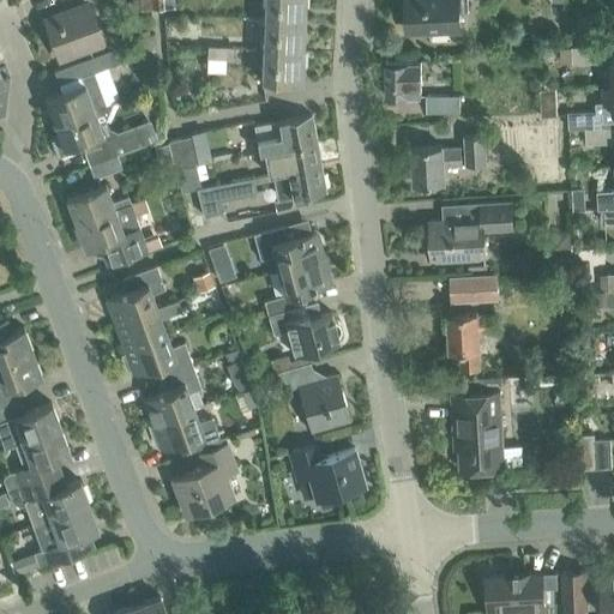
[(304,19),(304,0),(265,0),(265,18),(304,19)]
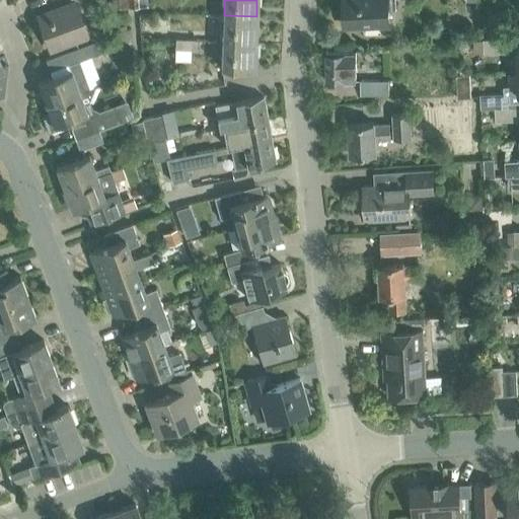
[(395,0),(343,0),(345,26),(389,23),(389,10),(396,10),(395,0)]
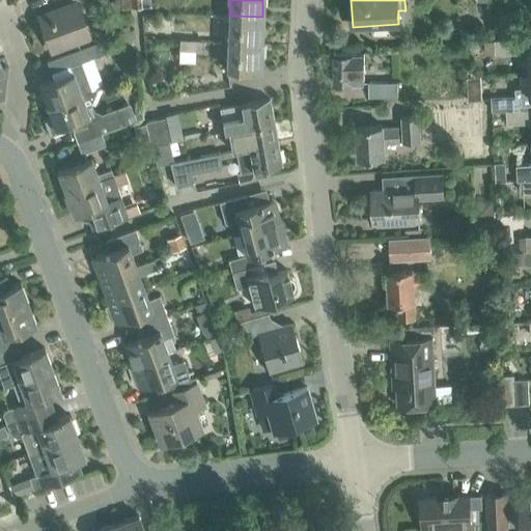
[(89,36),(77,2),(39,16),(52,50),(89,36)]
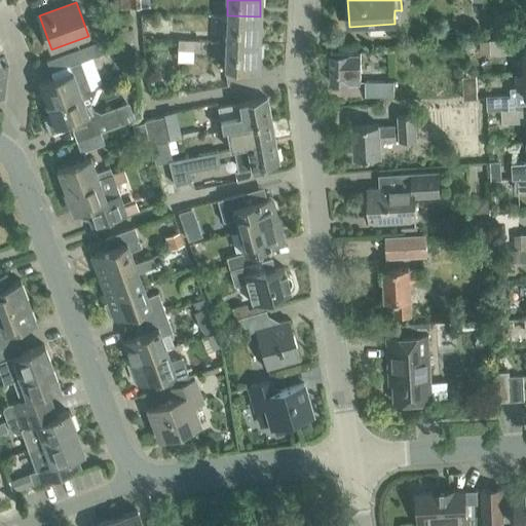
[(258,43),(260,16),(227,15),(226,41),(258,43)]
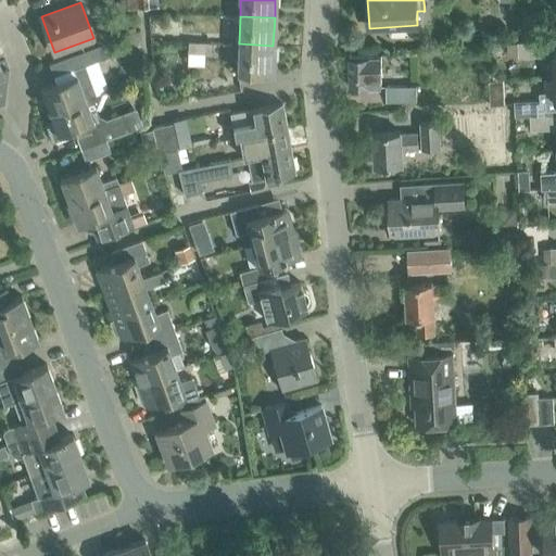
[(141,45),(140,28),(125,35),(127,40),(138,45),(141,45)]
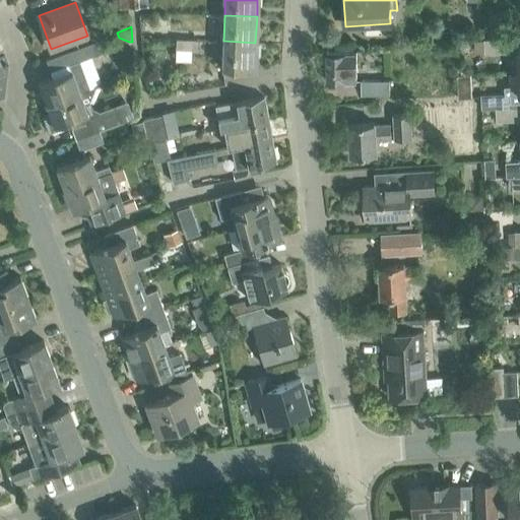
[(519,28),(508,28),(508,38),(519,38),(519,28)]
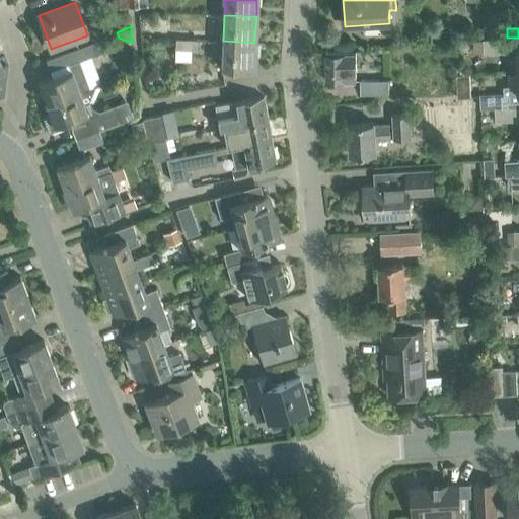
[(39,83),(47,104),(79,91),(89,88),(85,78),(79,61),(97,54),(109,50),(105,38),(64,53),(47,59),(51,70),(68,64),(71,71),(39,83)]
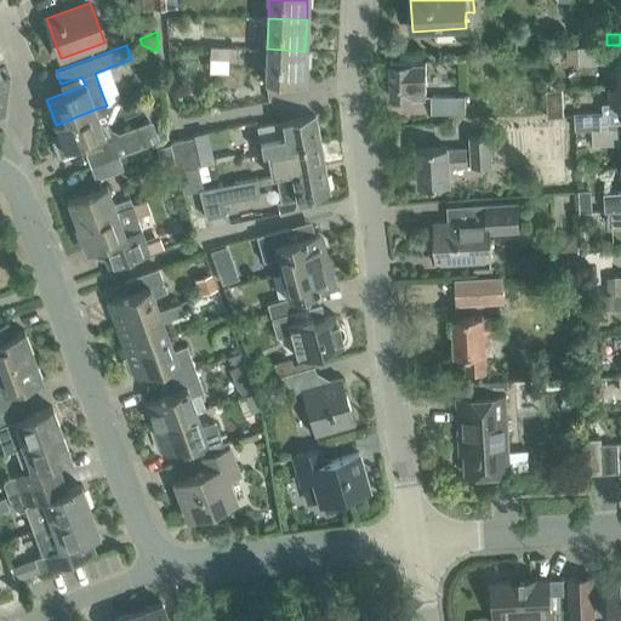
[(235,46),(210,45),(210,58),(235,60),(235,46)]
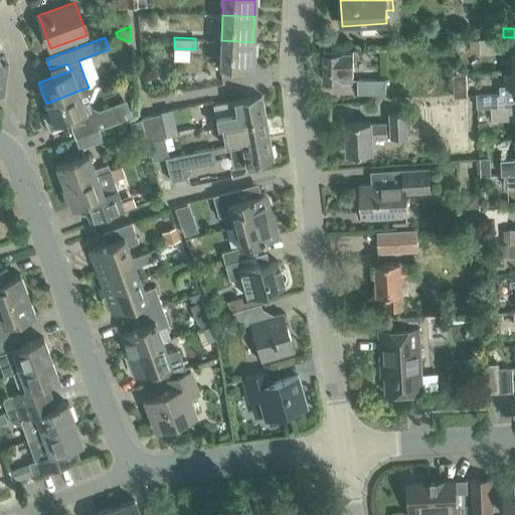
[(504,51),(504,38),(480,39),(481,53),(504,51)]
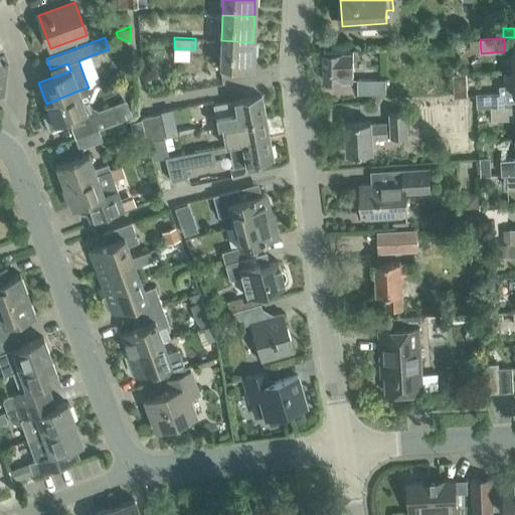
[(251,68),(252,42),(221,40),(219,66),(251,68)]
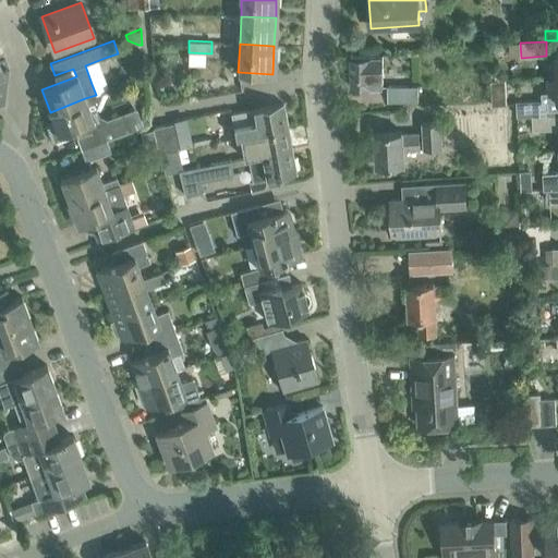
[(371,57),(350,57),(351,87),(383,87),(383,58),(371,58),(371,57)]
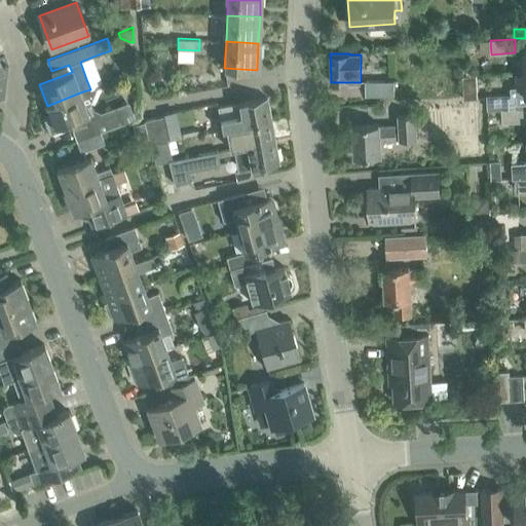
[(525,72),(525,73),(525,85),(510,86),(510,95),(493,96),(493,109),(501,109),(525,108),(525,107),(522,108),(522,104),(525,103),(525,72)]
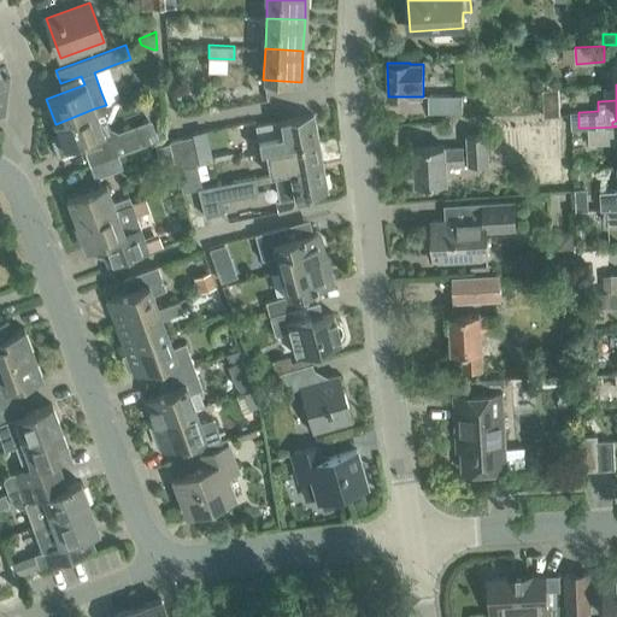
[(559,88),(542,89),(544,116),(560,115),(559,88)]
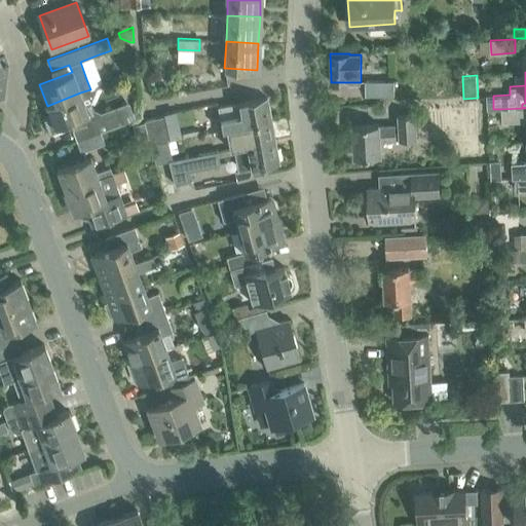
[(393,81),(366,81),(366,96),(395,96),(393,81)]
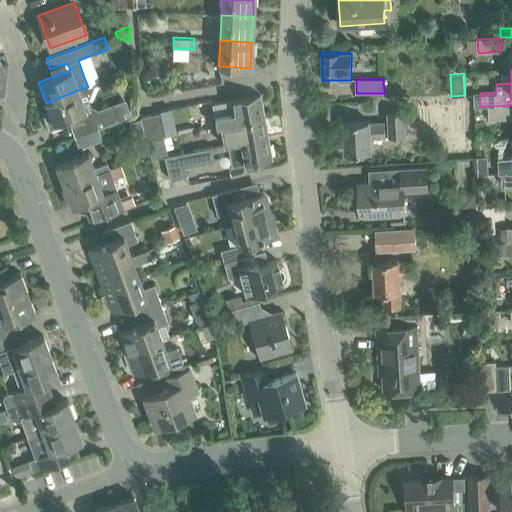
[(49,111),(45,113),(51,129),(69,122),(67,118),(69,117),(73,116),(80,135),(85,133),(92,130),(99,128),(116,122),(124,119),(119,107),(111,110),(110,105),(98,109),(90,106),(88,99),(94,86),(94,85),(88,87),(78,90),(46,103),(49,111)]
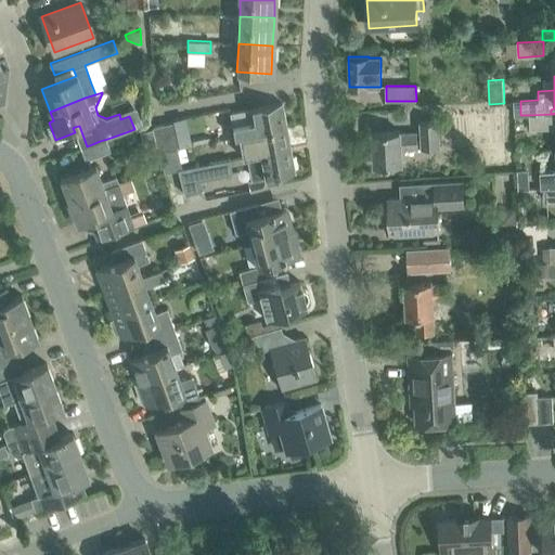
[(282,104),(250,110),(229,114),(233,137),(286,127),(282,104)]
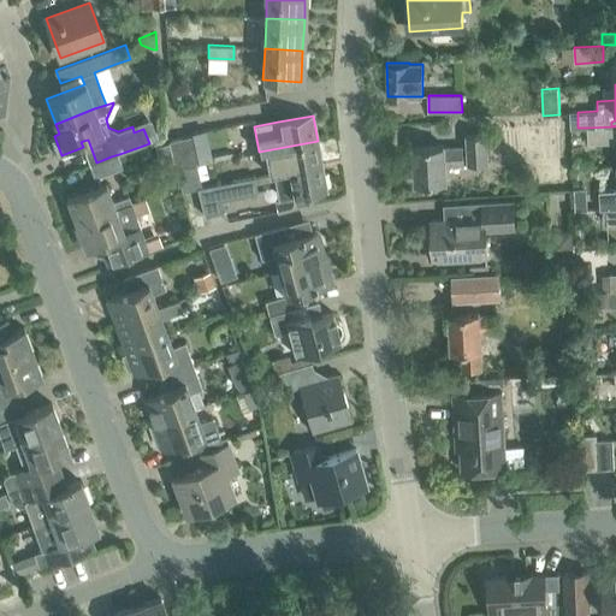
[(588,143),(615,142),(615,126),(587,128),(588,143)]
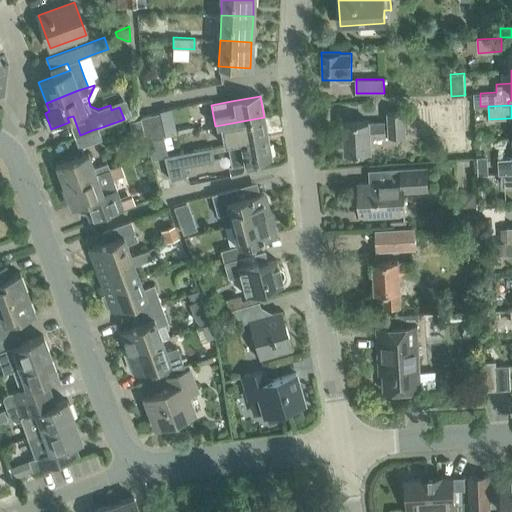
[(163,137),(167,135),(160,111),(140,117),(147,141),(163,137)]
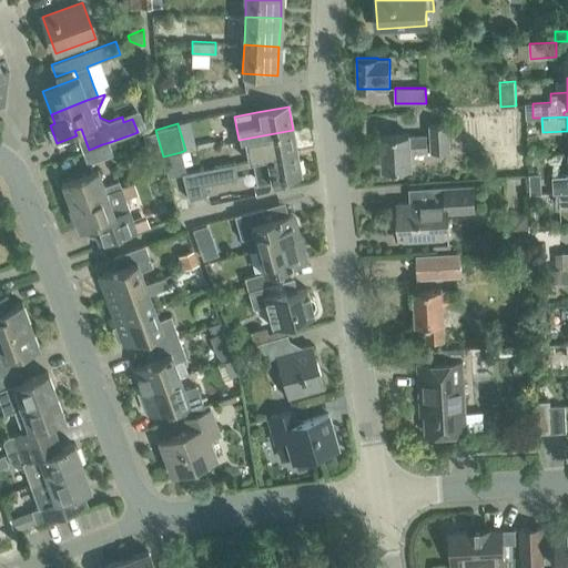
[(449,151),(448,124),(430,125),(432,152),(449,151)]
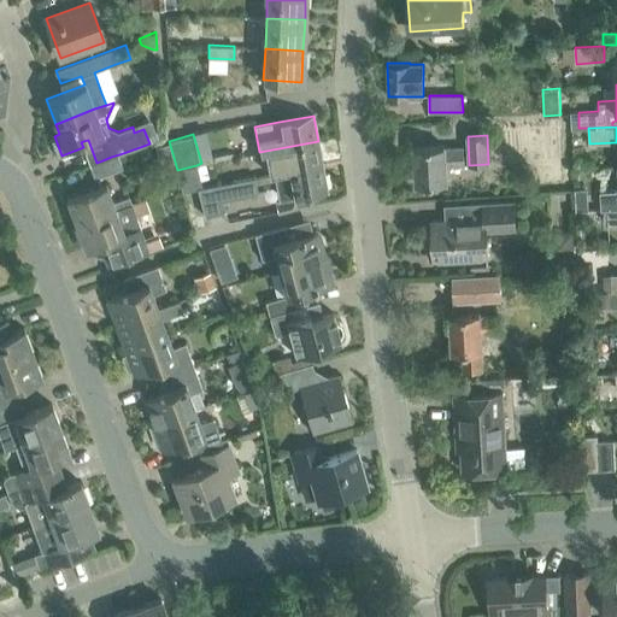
[(275,175),(323,166),(318,141),(259,152),(259,153),(265,152),(270,175),(275,174),(275,175)]
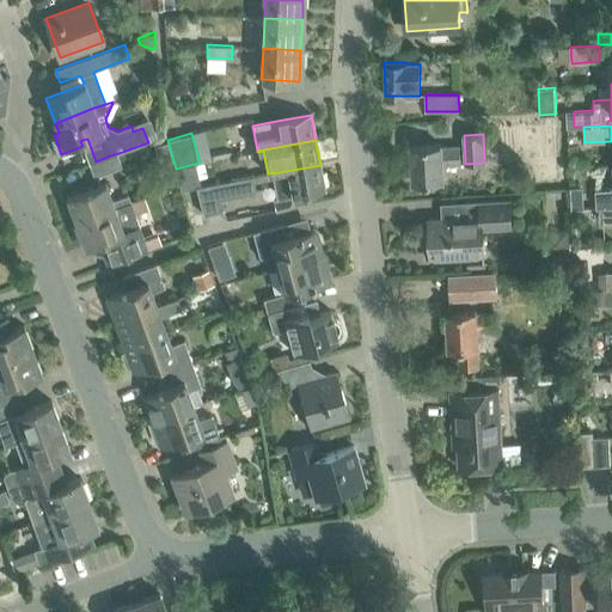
[(441,148),(441,145),(411,147),(414,183),(444,182),(442,165),(460,164),(459,147),(441,148)]
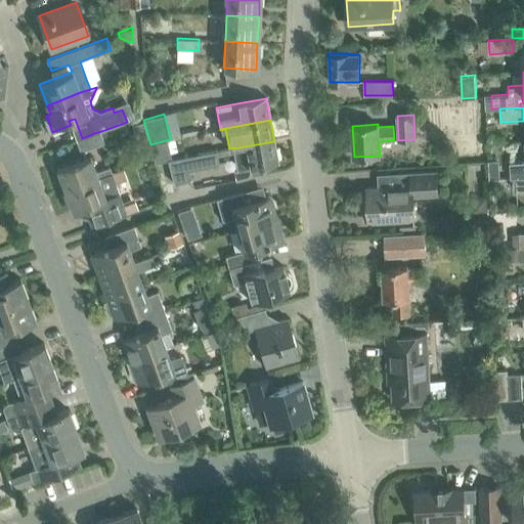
[(94,133),(87,136),(82,138),(77,140),(81,151),(105,142),(101,131),(94,133)]
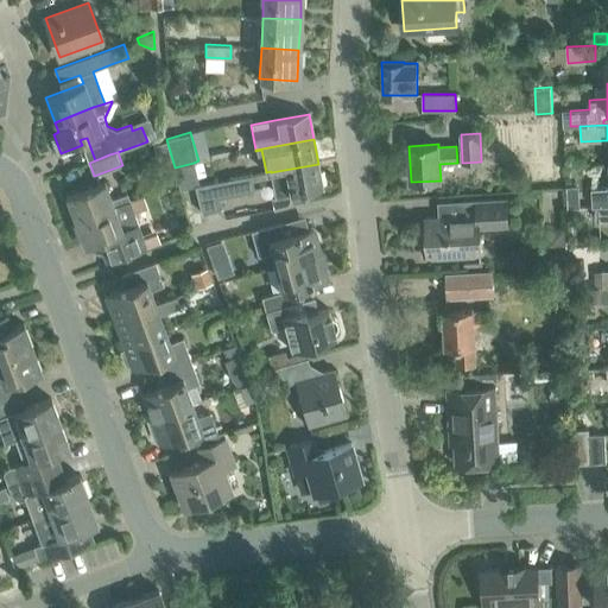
[(179,189),(195,187),(200,185),(197,177),(207,173),(203,159),(198,160),(194,163),(175,168),(179,189)]
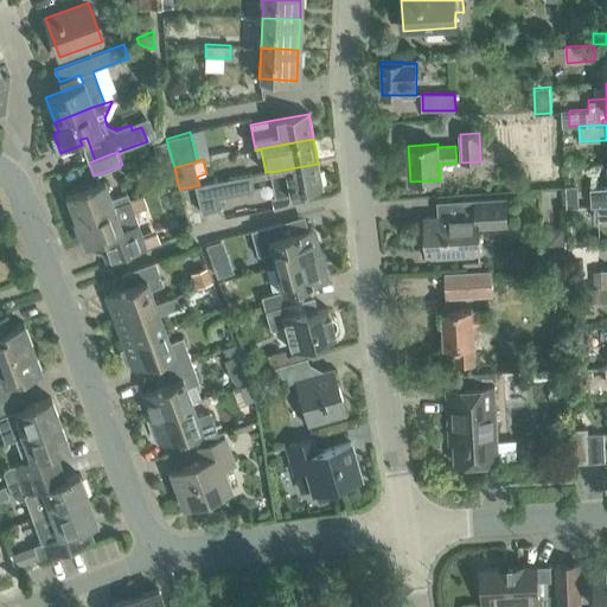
[(323,189),(319,172),(318,164),(270,172),(272,174),(270,174),(274,198),(323,189)]
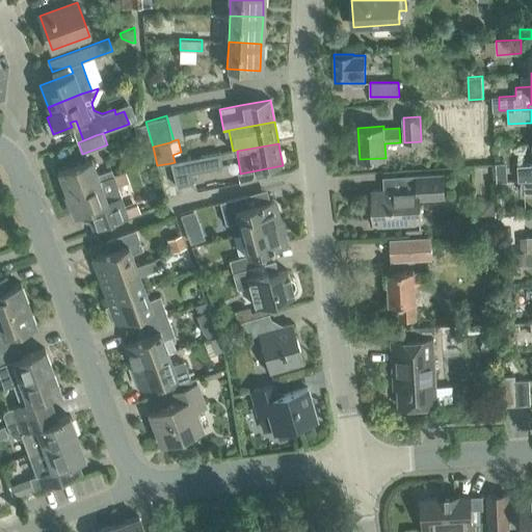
[(524,181),(531,180),(531,143),(531,144),(531,162),(530,166),(510,166),(511,181),(524,181)]
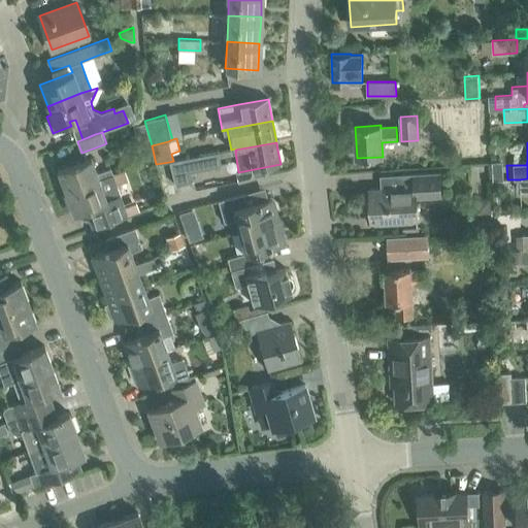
[(197,156),(200,170),(221,166),(219,152),(197,156)]
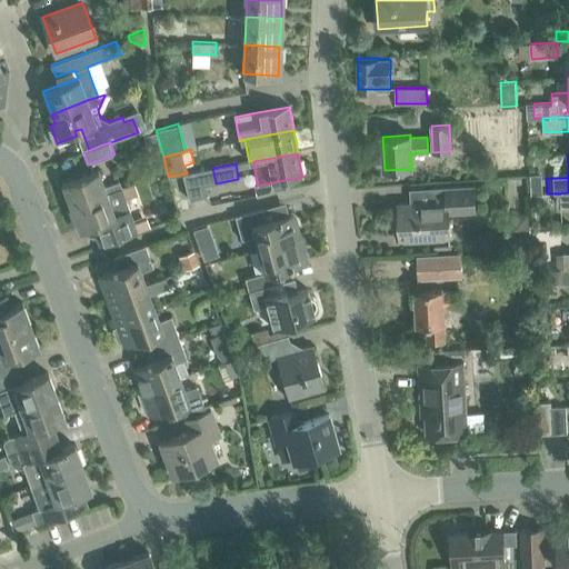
[(61,183),(70,207),(107,193),(98,170),(61,183)]
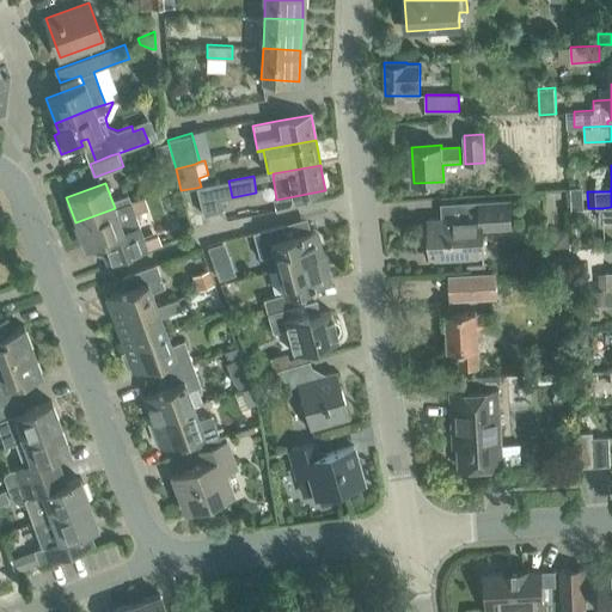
[(216,183),(201,187),(196,188),(203,215),(224,209),(216,183)]
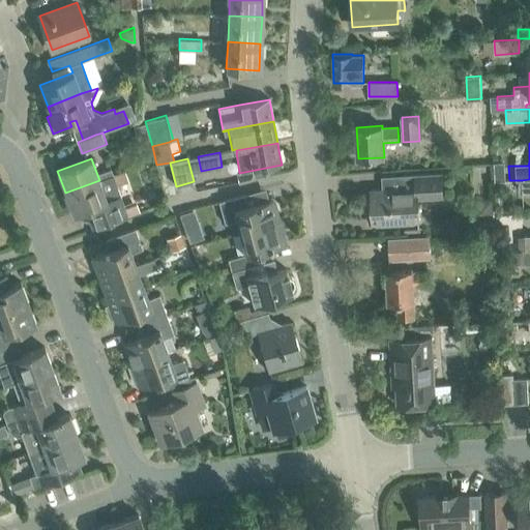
[(504,178),(504,170),(495,171),(495,179),(504,178)]
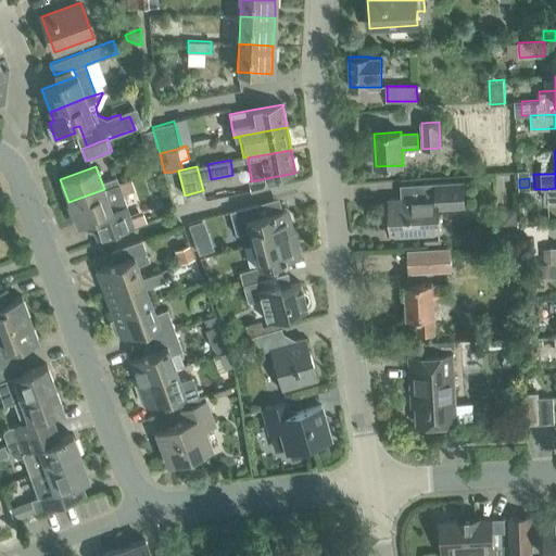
[(439,207),(463,206),(464,206),(463,182),(422,185),(422,198),(390,200),(391,216),(386,216),(387,235),(391,235),(440,231),(439,207)]
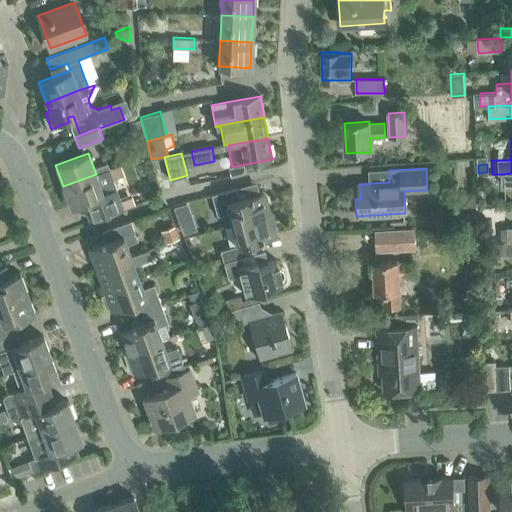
[(109,169),(96,174),(63,186),(70,206),(82,202),(89,221),(95,219),(123,208),(109,169)]
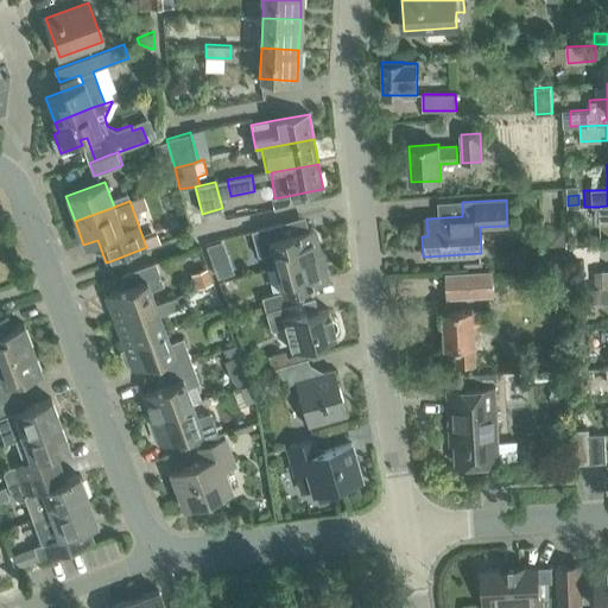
[(272,252),(276,266),(321,254),(314,228),(284,236),(280,223),(251,232),(258,257),(272,252)]
